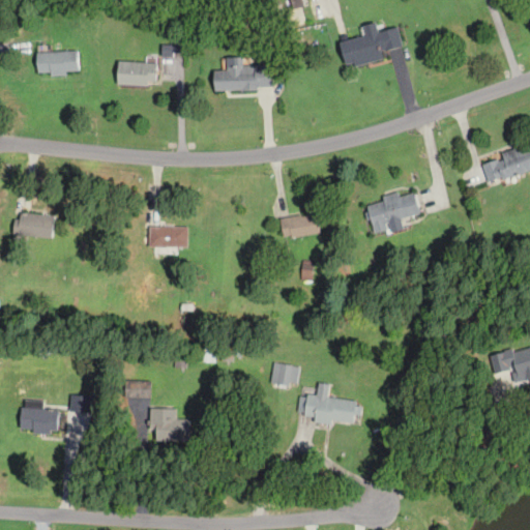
[(365,36),(341,40),(345,66),(383,59),(381,50),(402,46),(399,27),(378,30),(377,22),(363,24),(365,36)]
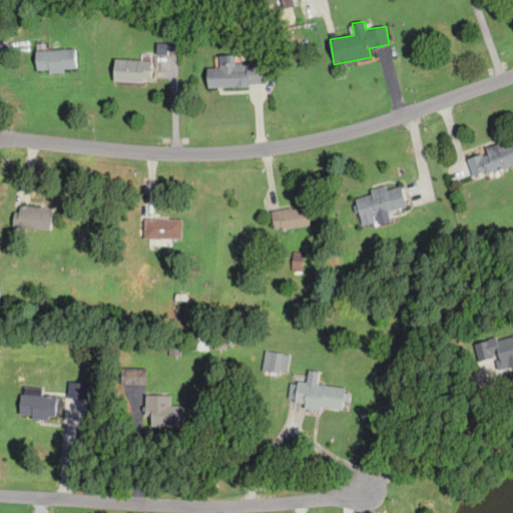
[(76,70),(76,49),(35,50),(35,71),(76,70)]
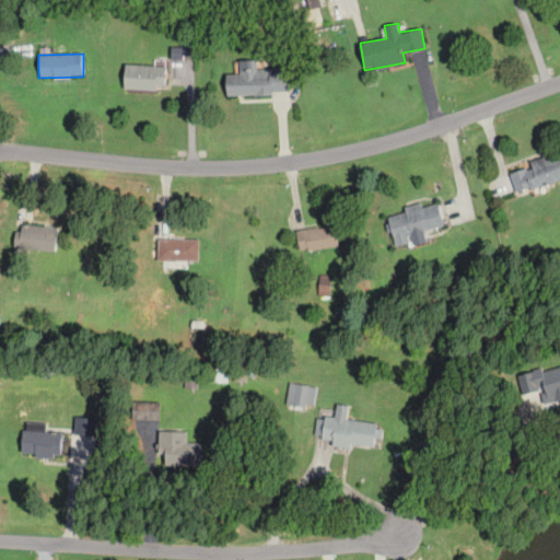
[(289,93),(288,68),(257,69),(257,60),(245,60),(245,72),(225,72),(225,95),(289,93)]
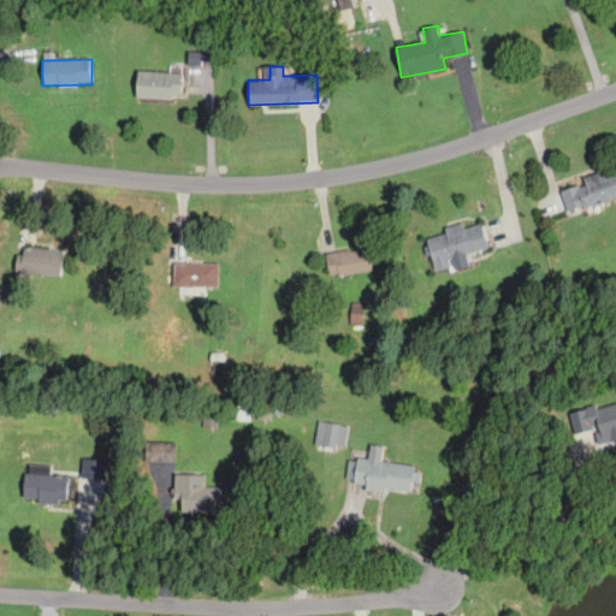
[(182,72),(136,72),(136,99),(182,99),(182,72)]
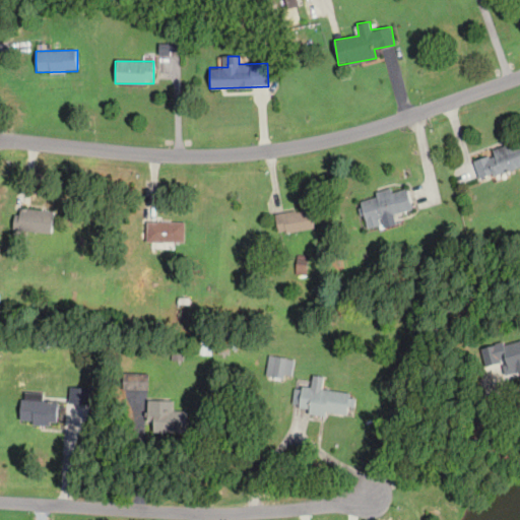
[(519,166),(519,140),(472,156),(479,179),(519,166)]
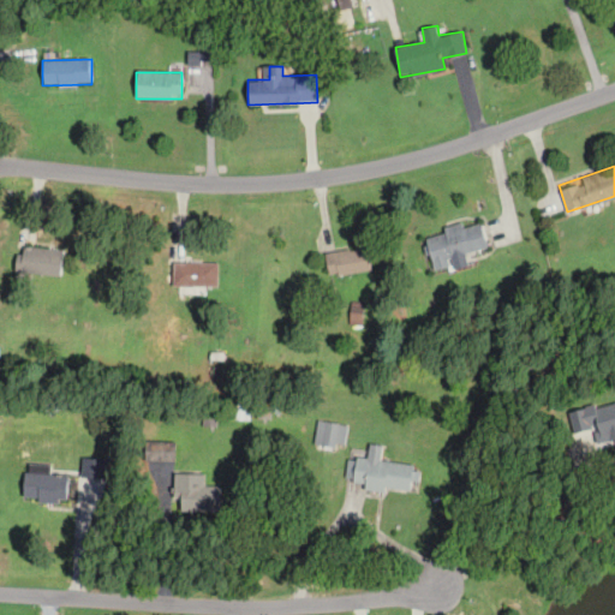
[(448,257),(487,248),(481,222),(463,227),(461,222),(442,227),(445,232),(425,237),(434,269),(449,264),(448,257)]
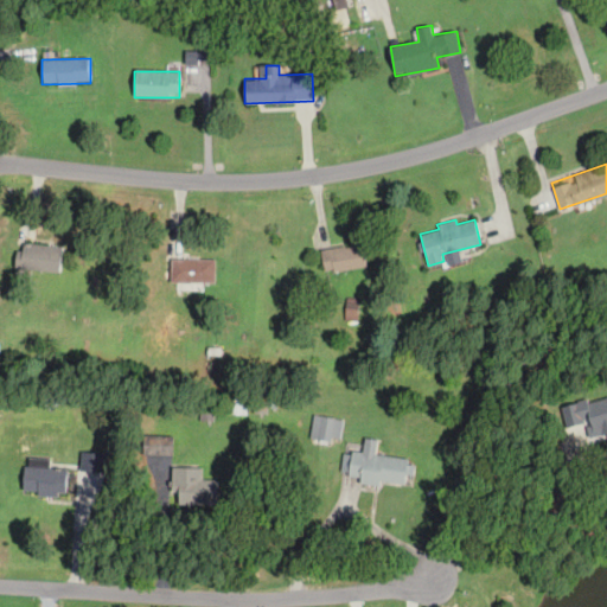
[(365,264),(360,242),(320,250),(325,273),(365,264)]
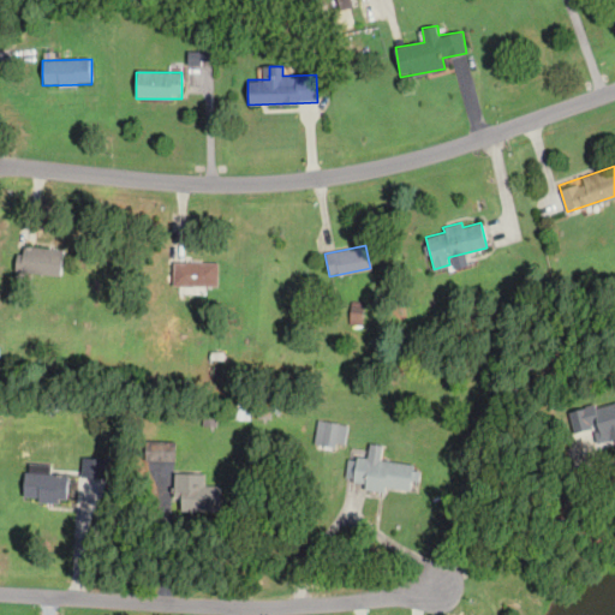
[(19,273),(60,276),(63,250),(22,246),(19,273)]
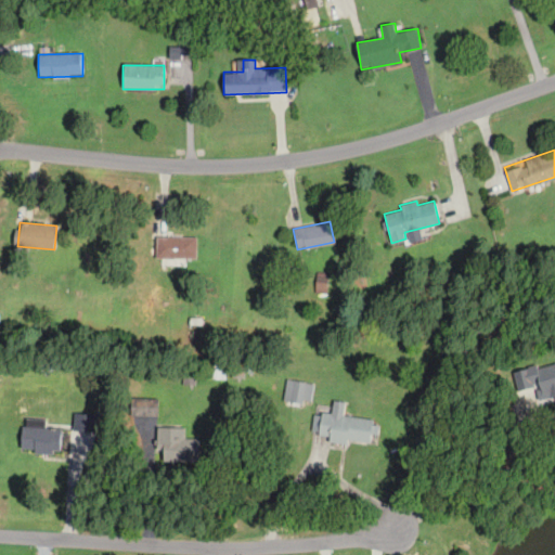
[(156,258),(196,258),(196,236),(156,236),(156,258)]
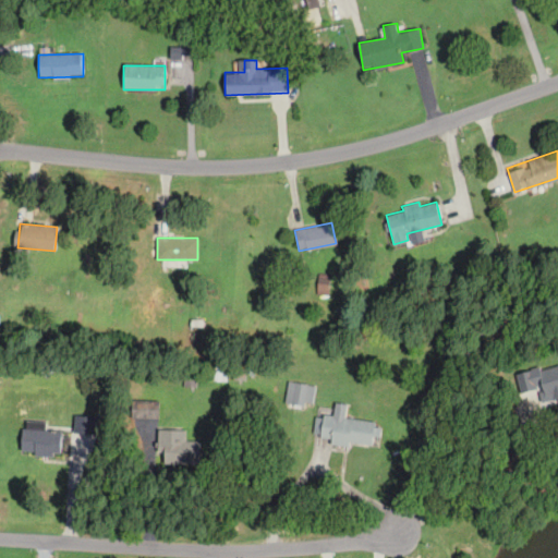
[(542,402),(557,398),(557,363),(516,373),(520,391),(538,388),(542,402)]
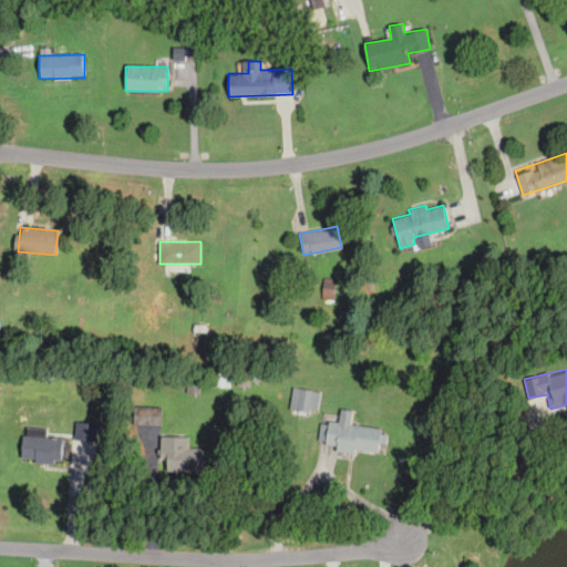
[(228,370),(215,370),(215,385),(228,385),(228,370)]
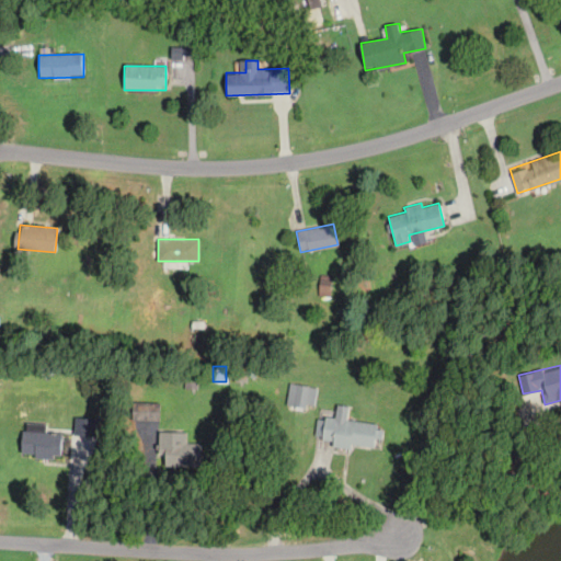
[(285,404),(313,409),(317,387),(289,382),(285,404)]
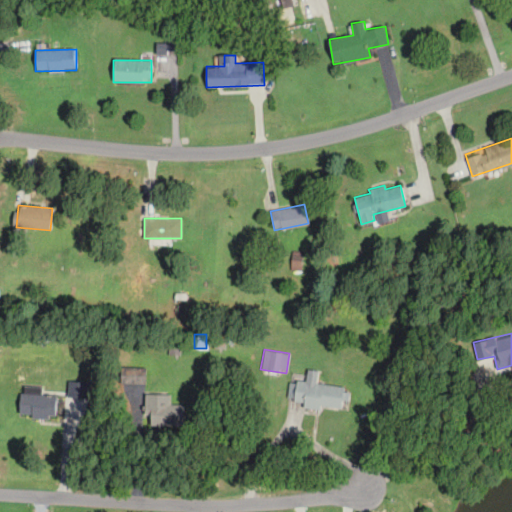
[(122,383),(145,383),(145,367),(122,367),(122,383)]
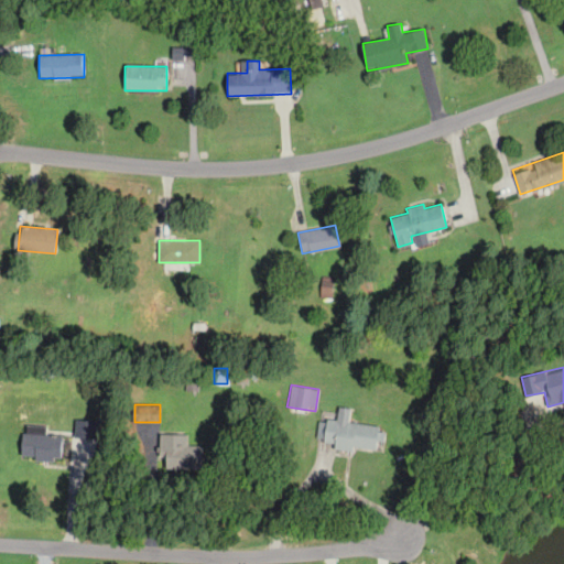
[(381,426),(349,422),(351,408),(338,407),(337,421),(326,419),(323,444),(378,452),(381,426)]
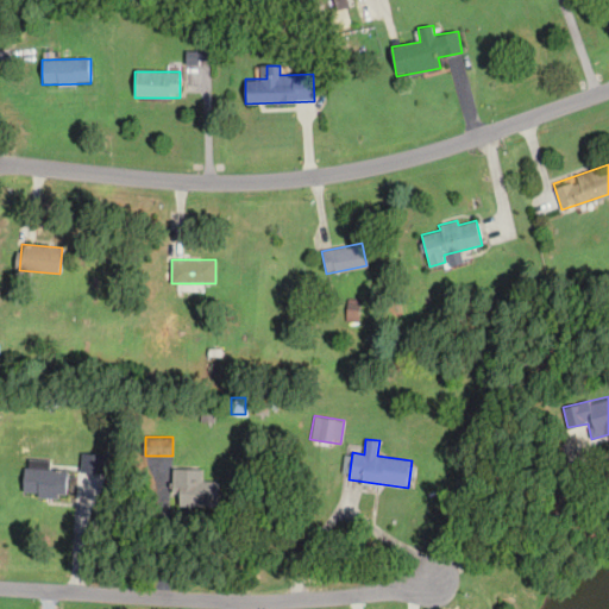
[(66,468),(23,468),(23,496),(66,496),(66,468)]
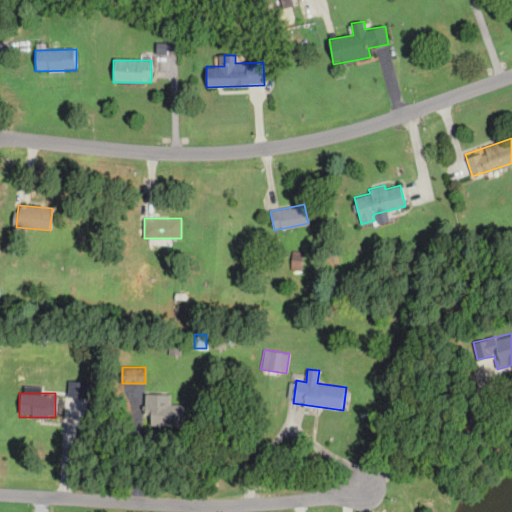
[(163,394),(145,394),(145,424),(183,424),(183,404),(163,404),(163,394)]
